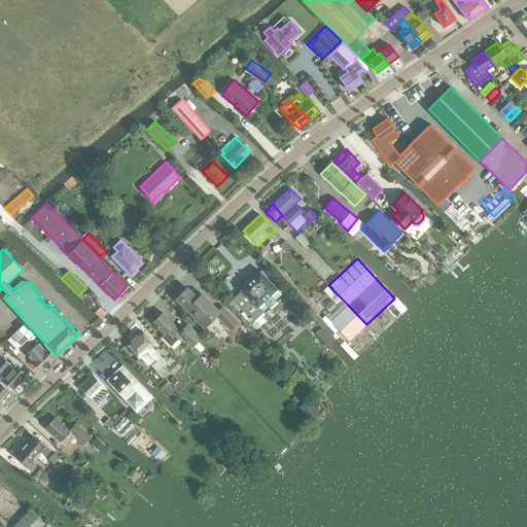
[(233,300),(226,306),(235,314),(241,309),(252,321),(259,315),(268,307),(269,308),(276,301),(275,300),(281,293),(277,288),(259,271),(240,289),(241,290),(232,299),(233,300)]
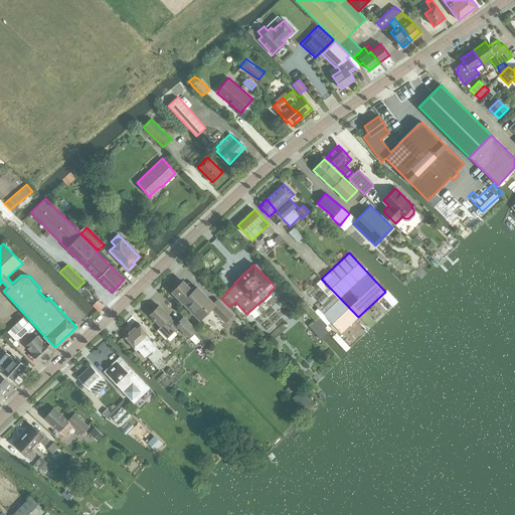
[(192,291),(183,282),(172,292),(183,303),(184,303),(200,320),(211,309),(224,323),(232,315),(217,300),(213,304),(196,287),(192,291)]
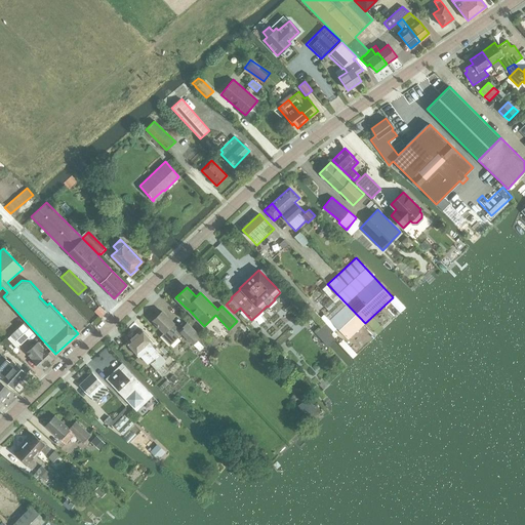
[(336,304),(325,315),(348,339),(365,323),(332,289),(327,294),(336,304)]
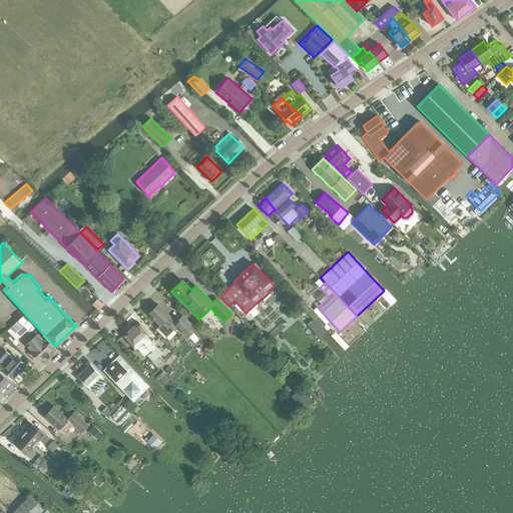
[(86,297),(90,293),(83,286),(81,288),(82,289),(80,291),(86,297)]
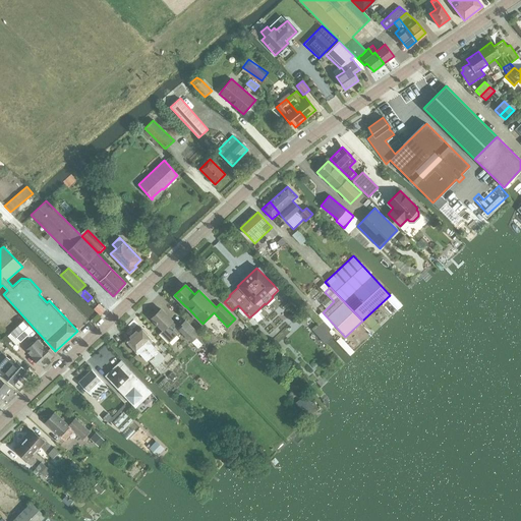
[(99,301),(95,306),(101,313),(106,307),(99,301)]
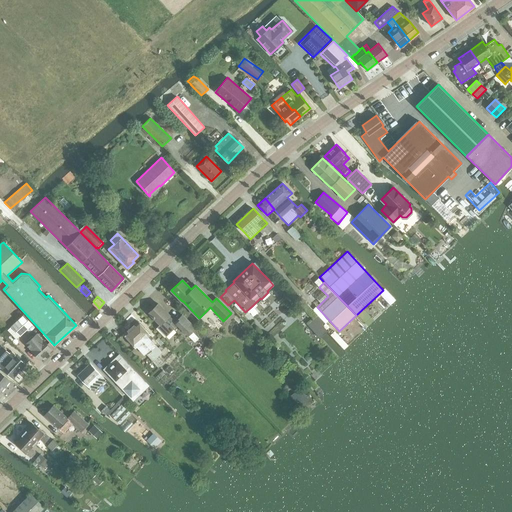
[(158,303),(148,313),(160,324),(157,327),(166,336),(175,328),(177,326),(172,322),(174,320),(169,316),(170,316),(158,303)]
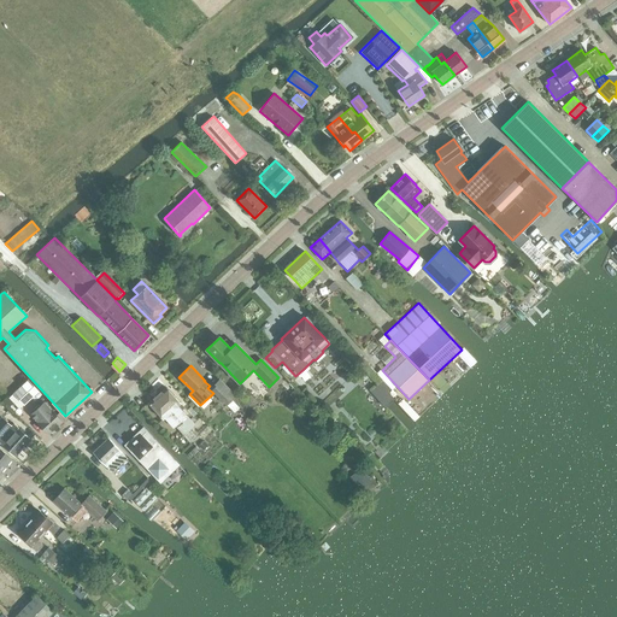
[(219,378),(210,388),(227,405),(234,413),(240,409),(236,395),(219,378)]
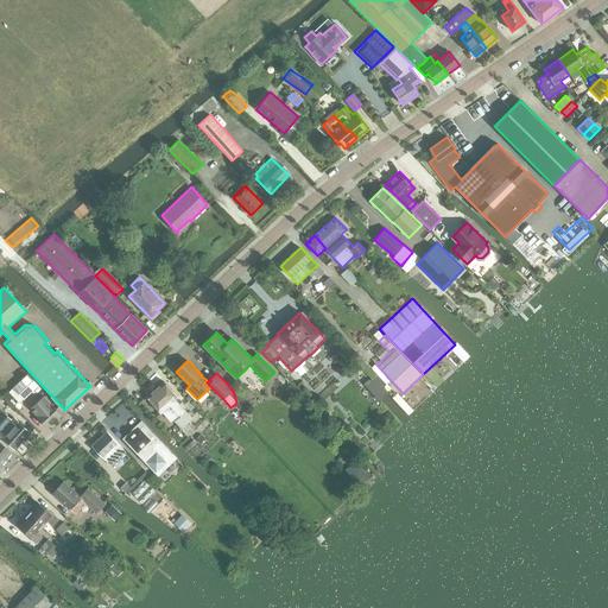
[(377,374),(365,385),(379,401),(387,393),(381,386),(384,382),(377,374)]
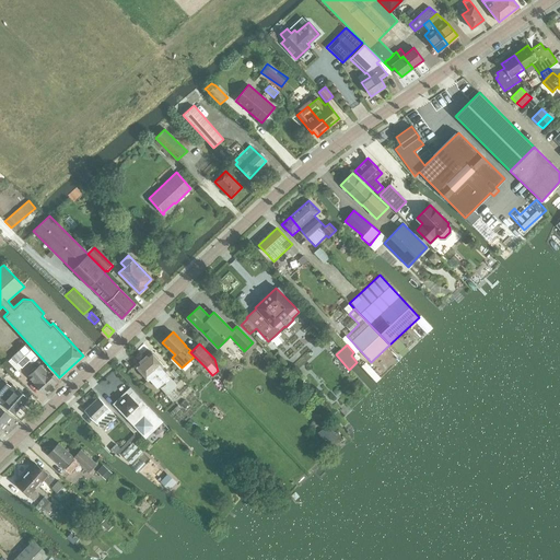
[(21,366),(27,360),(34,354),(25,346),(12,358),(21,366)]
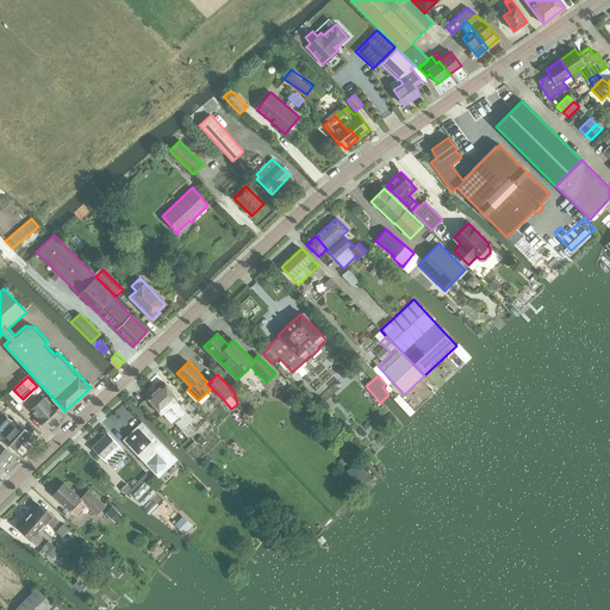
[(169,405),(184,421),(190,416),(176,402),(179,399),(163,381),(163,383),(161,380),(155,385),(156,388),(170,405),(169,405)]
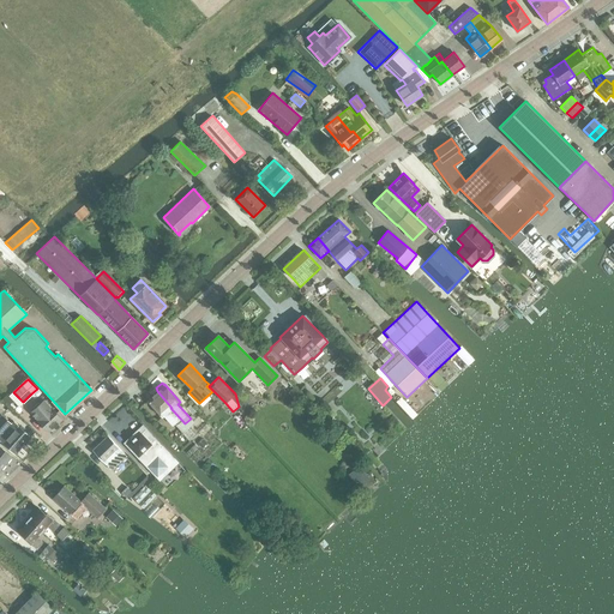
[(187,426),(185,423),(170,408),(172,408),(157,391),(148,399),(160,414),(160,415),(162,417),(163,416),(173,426),(174,425),(181,432),(187,426)]
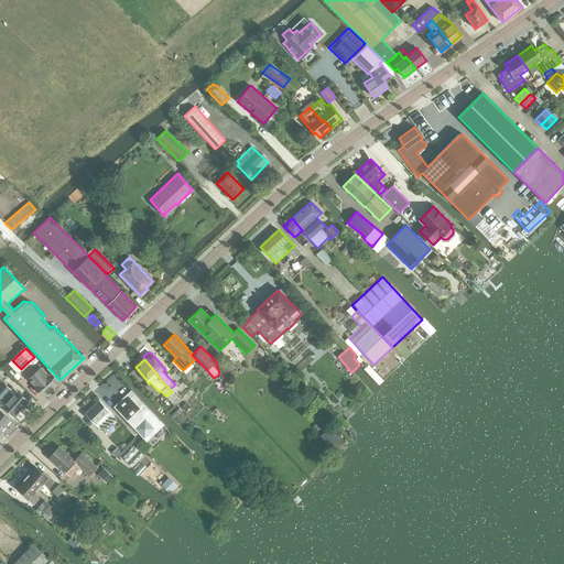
[(46,373),(44,370),(41,367),(28,378),(34,386),(44,397),(57,384),(47,373),(46,373)]
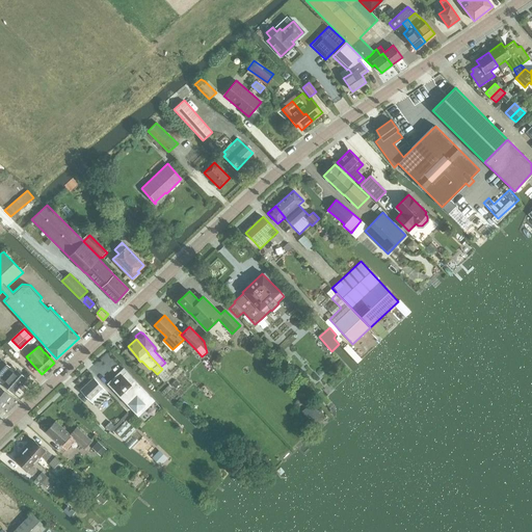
[(0,381),(12,393),(26,378),(11,365),(9,367),(1,357),(0,357),(0,381)]
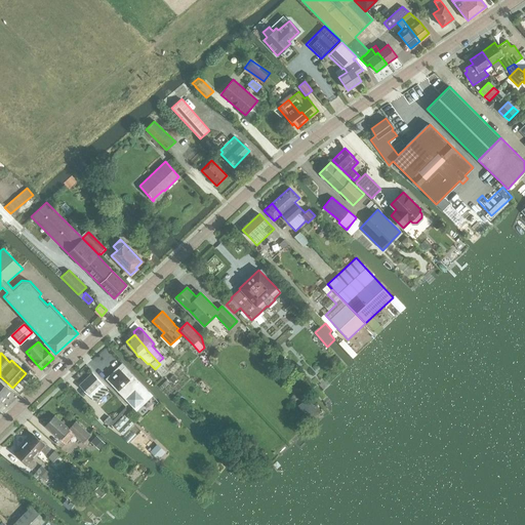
[(122,363),(105,379),(133,409),(151,393),(122,363)]
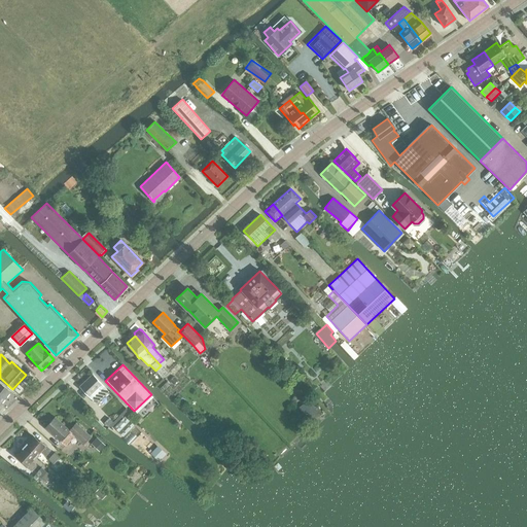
[(93,374),(79,386),(96,403),(108,391),(93,374)]
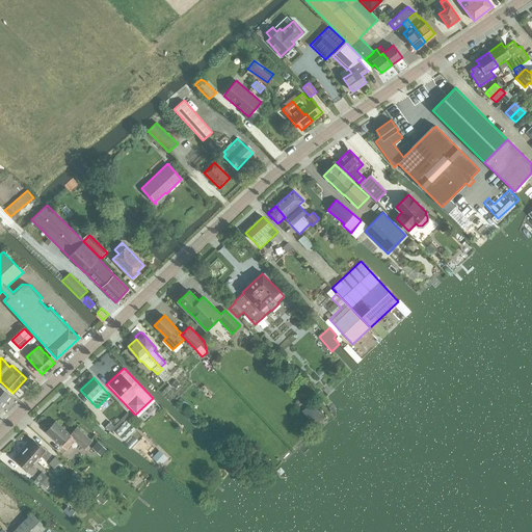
[(0,407),(0,408),(10,395),(0,387),(0,407)]
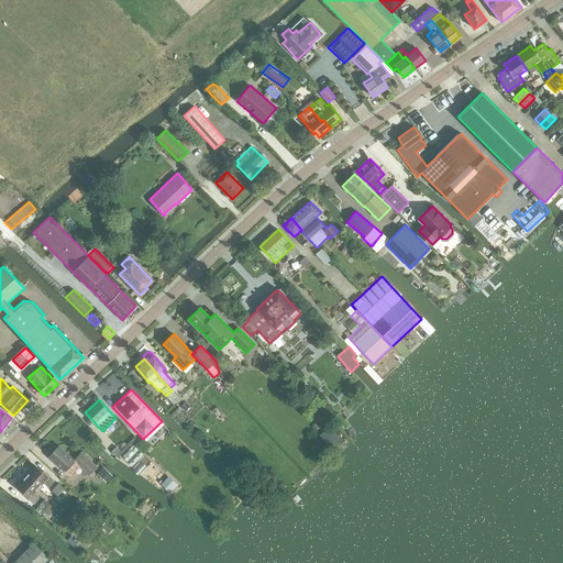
[(333,444),(341,437),(330,424),(321,432),(333,444)]
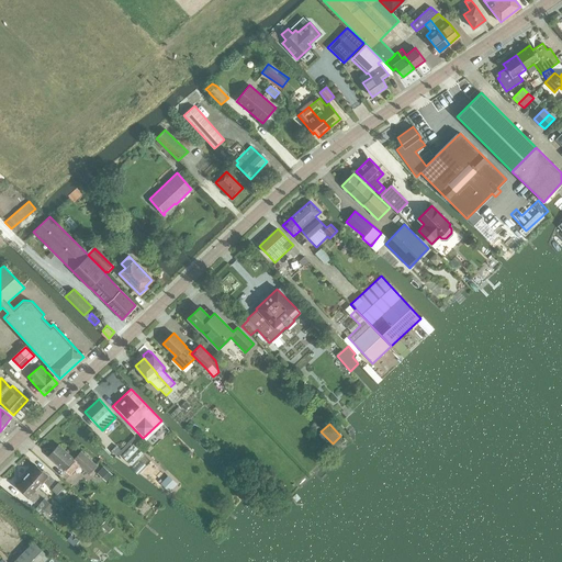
[(132,465),(143,453),(133,444),(121,456),(132,465)]
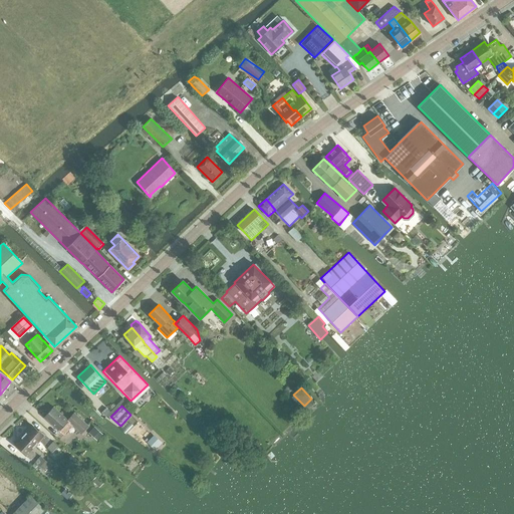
[(67,420),(53,407),(44,417),(63,435),(72,425),(81,433),(88,426),(73,413),(67,420)]
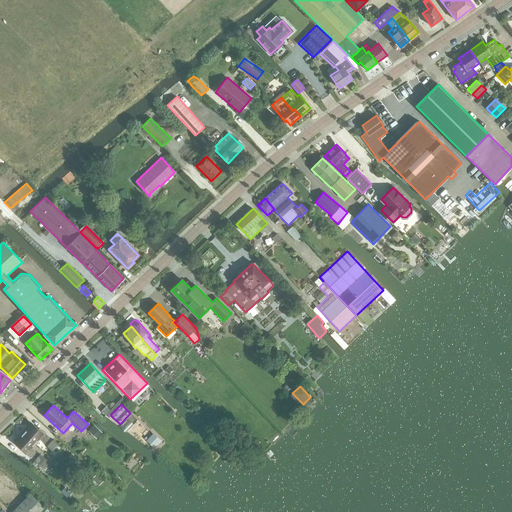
[(23,433),(36,444),(39,439),(44,443),(49,437),(40,428),(39,429),(32,422),(23,433)]
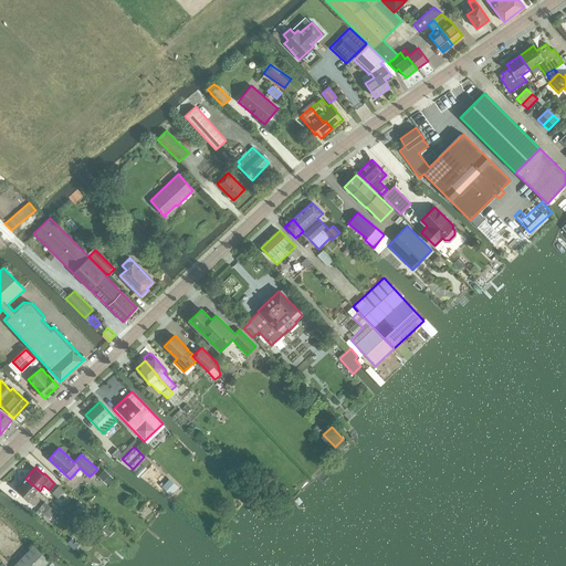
[(98,475),(107,483),(113,478),(104,470),(98,475)]
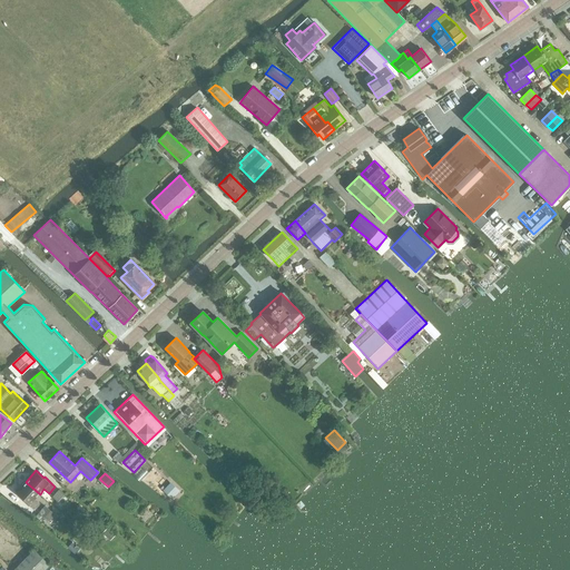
[(170,481),(163,490),(172,498),(179,490),(170,481)]
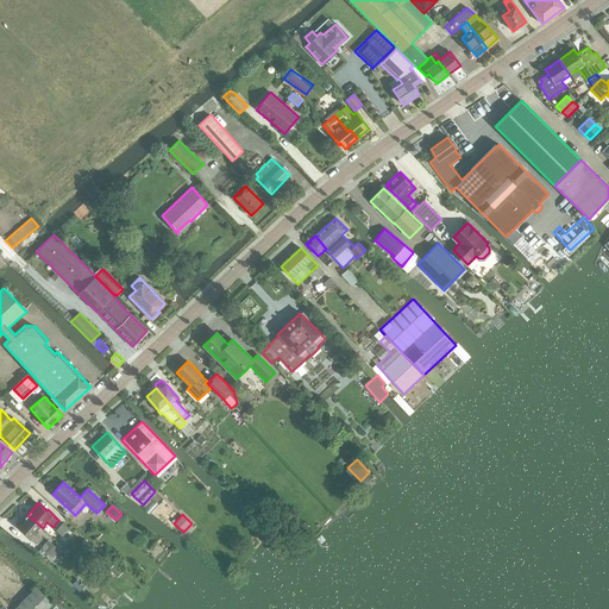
[(38,533),(43,528),(27,515),(18,526),(26,534),(25,535),(36,545),(43,538),(38,533)]
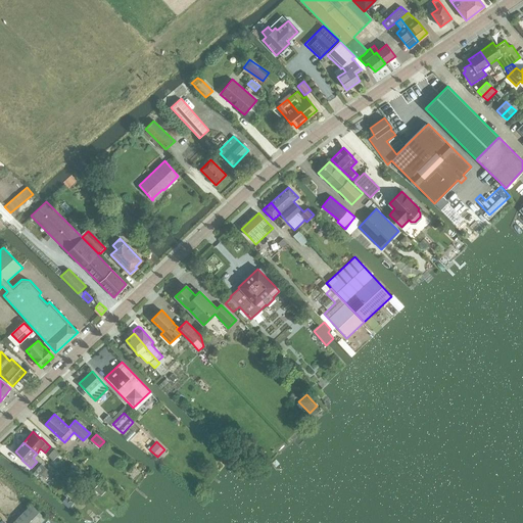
[(53,460),(59,454),(53,448),(47,456),(53,460)]
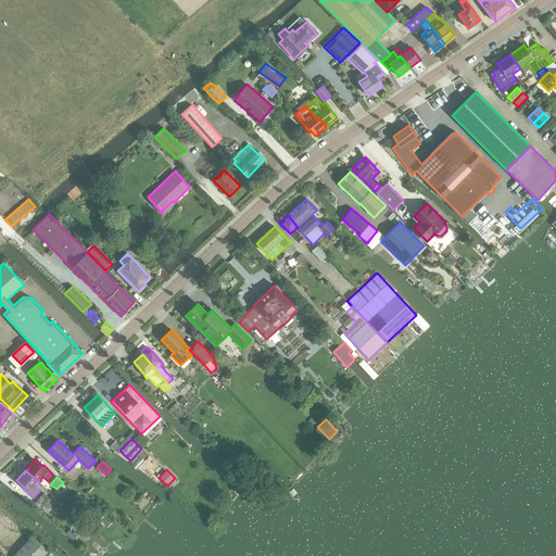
[(37,500),(34,503),(39,507),(41,504),(42,505),(42,504),(48,509),(54,502),(49,497),(43,492),(37,500)]
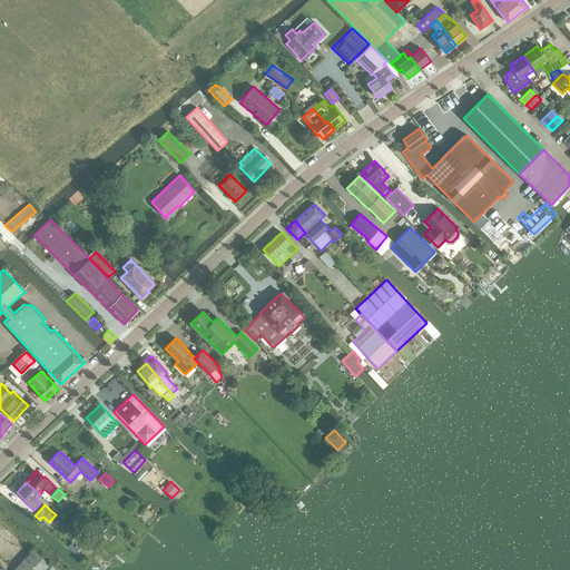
[(12,569),(47,569),(51,566),(35,549),(12,569)]
